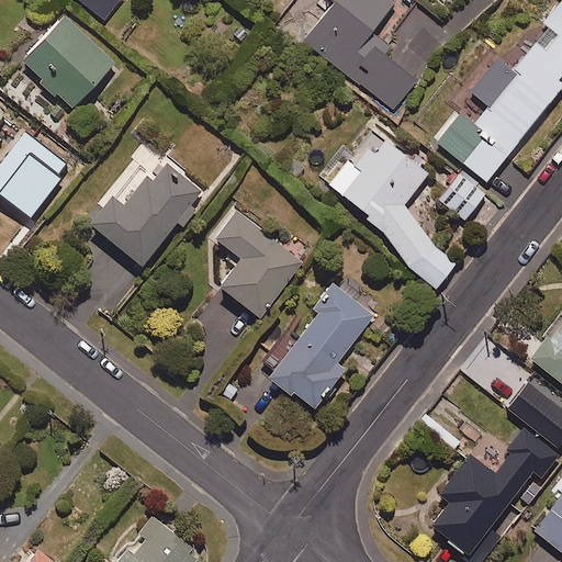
[(76,0),(102,20),(117,0),(76,0)]
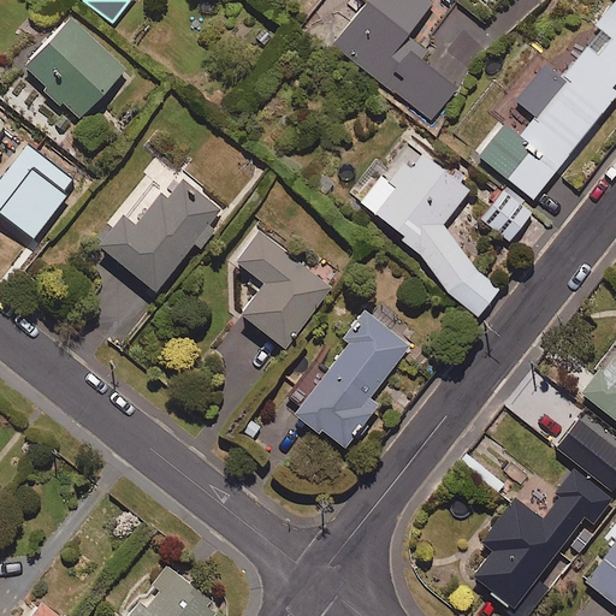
[(431,1),(428,0),(362,0),(330,45),(404,100),(431,120),(455,88),(419,60),(426,49),(406,35),(431,1)]
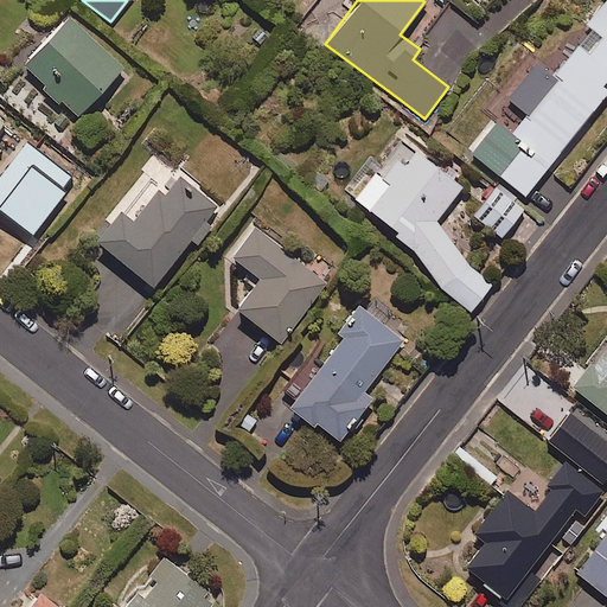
[(606,0),(604,0),(585,24),(590,30),(553,77),(534,62),(504,97),(525,115),(510,134),(493,122),(470,153),(522,196),(548,165),(555,172),(573,151),(592,127),(583,120),(606,91),(600,85),(606,76),(606,0)]
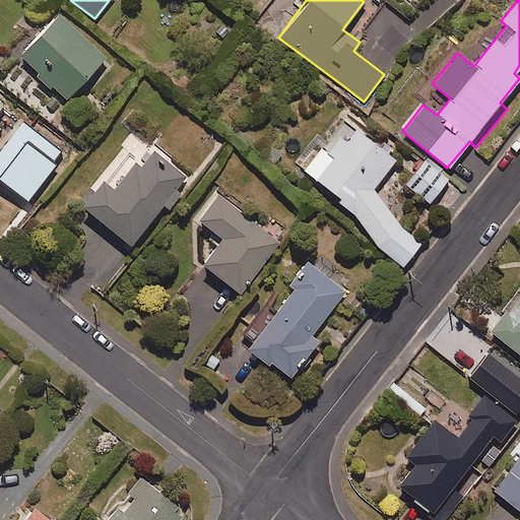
[(17,56),(36,73),(33,75),(48,89),(50,86),(64,100),(104,58),(57,13),(17,56)]
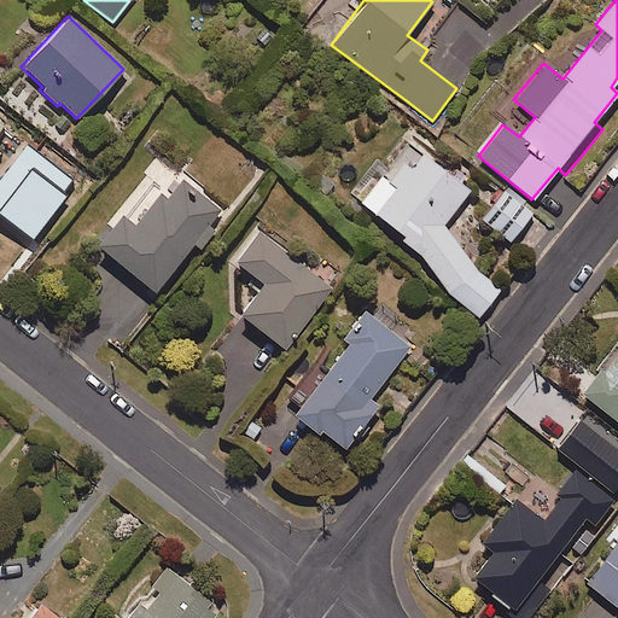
[(73,181),(27,141),(0,173),(0,216),(29,242),(68,196),(63,192),(73,181)]
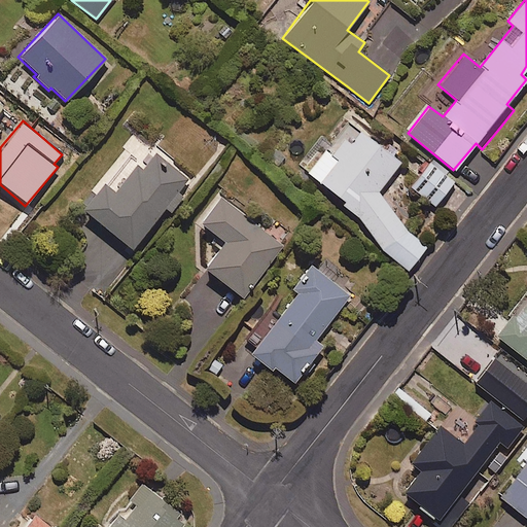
[(427,248),(403,227),(378,191),(400,164),(347,120),(305,173),(342,203),(339,206),(356,218),(382,253),(406,274),(427,248)]
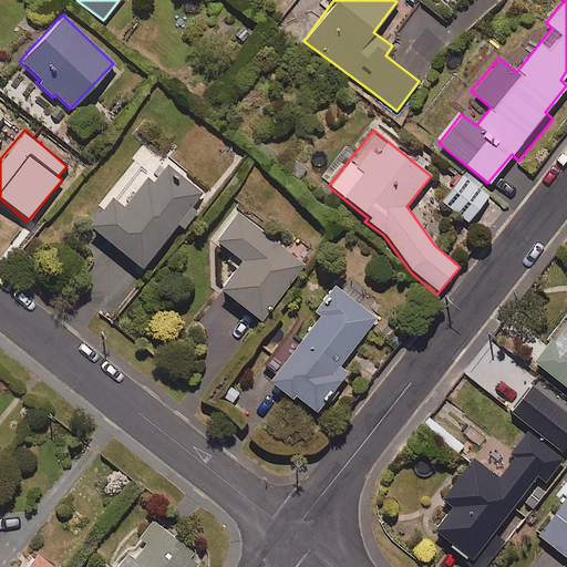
[(189,177),(143,142),(131,158),(135,162),(86,226),(141,268),(176,223),(183,228),(208,195),(187,179),(189,177)]
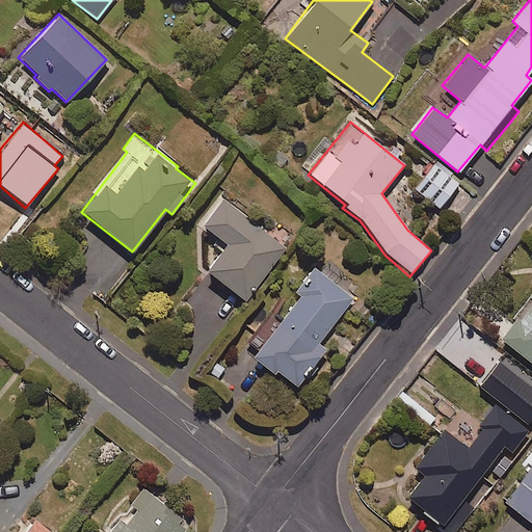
[(457,183),(431,163),(411,188),(437,209),(457,183)]
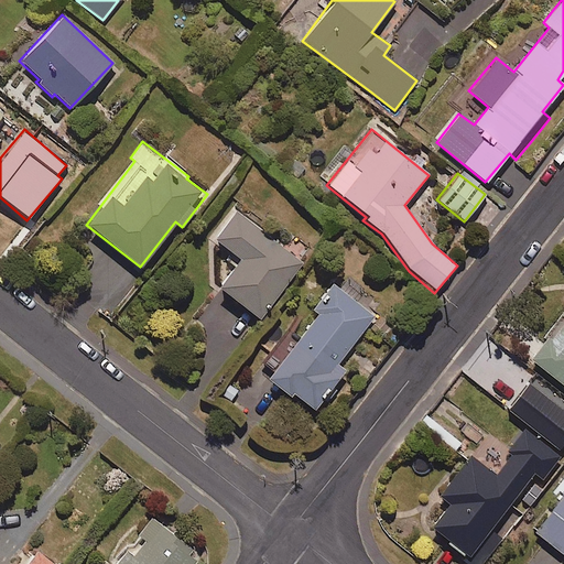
[(302,261),(235,210),(213,239),(238,259),(217,288),(258,318),(302,261)]
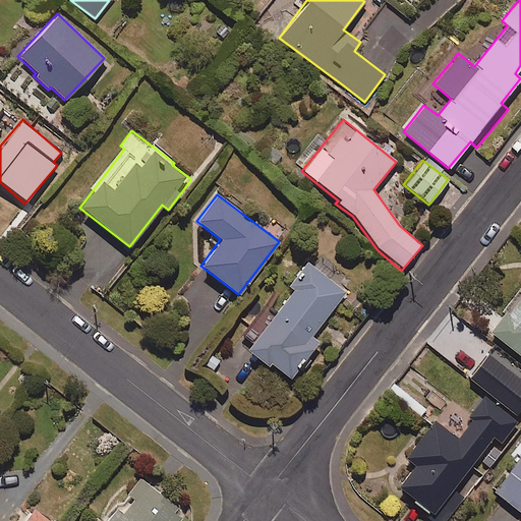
[(345,292),(305,262),(286,286),(291,290),(245,350),(266,366),(268,363),(289,380),(319,342),(310,336),(345,292)]
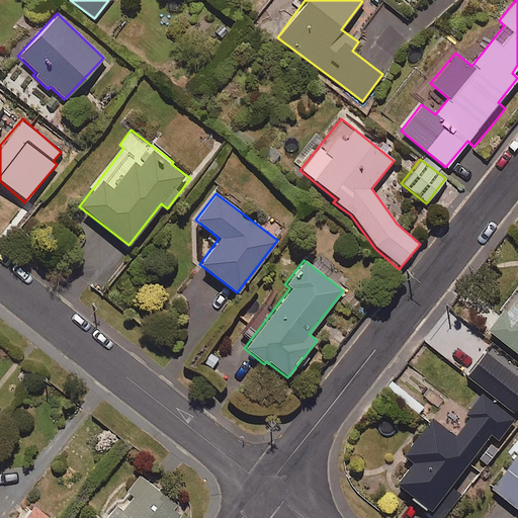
[(517,288),(485,328),(517,356),(517,288)]
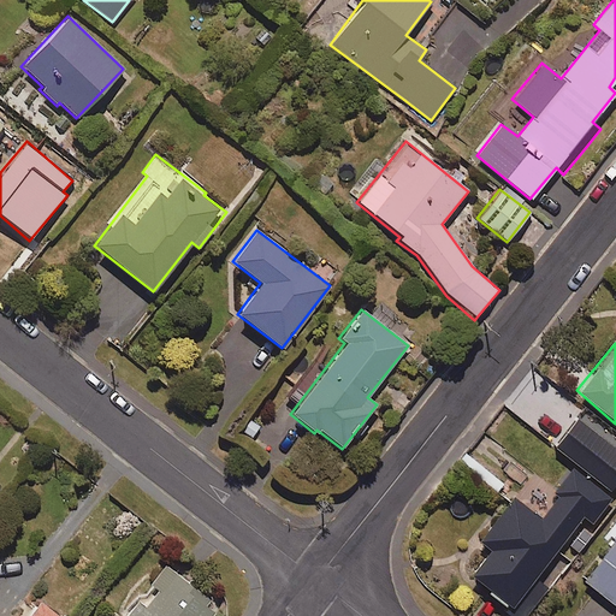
[(511,608),(556,551),(570,563),(597,529),(592,526),(612,499),(574,469),(535,517),(511,498),(478,542),(489,551),(469,576),(511,608)]
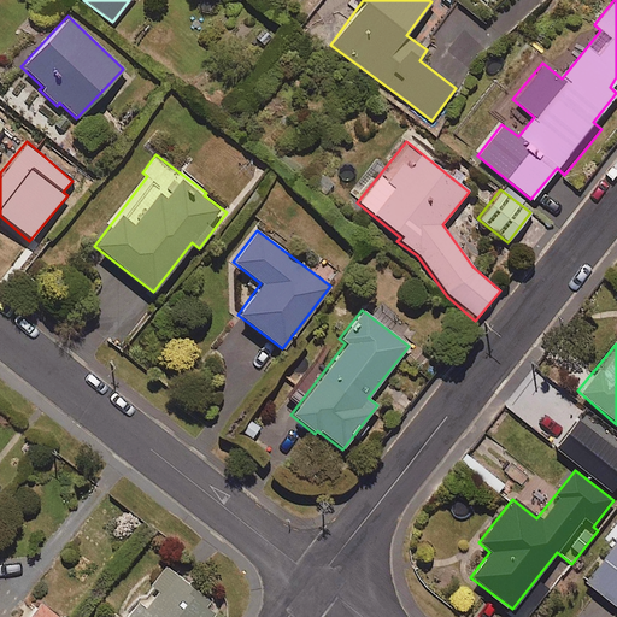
[(616,540),(585,583),(616,607),(616,540)]
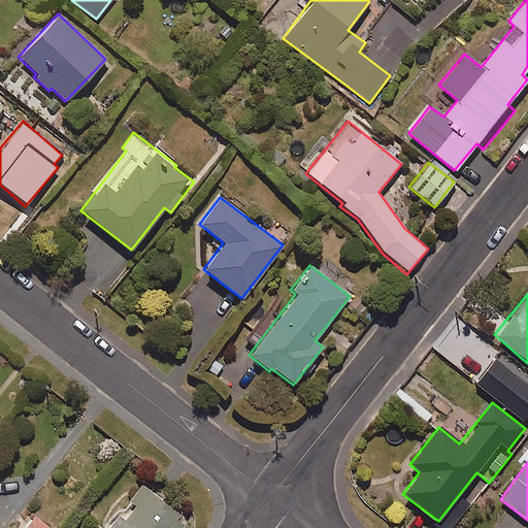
[(180,527),(190,517),(143,484),(107,527),(180,527)]
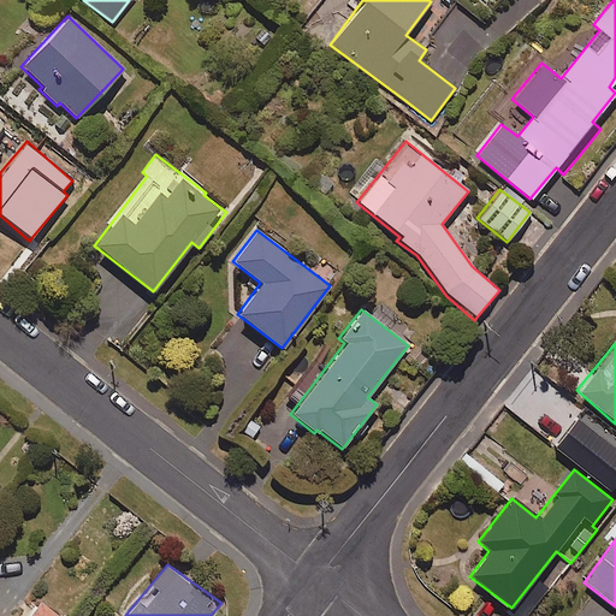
[(61,615),(41,599),(27,615),(61,615)]
